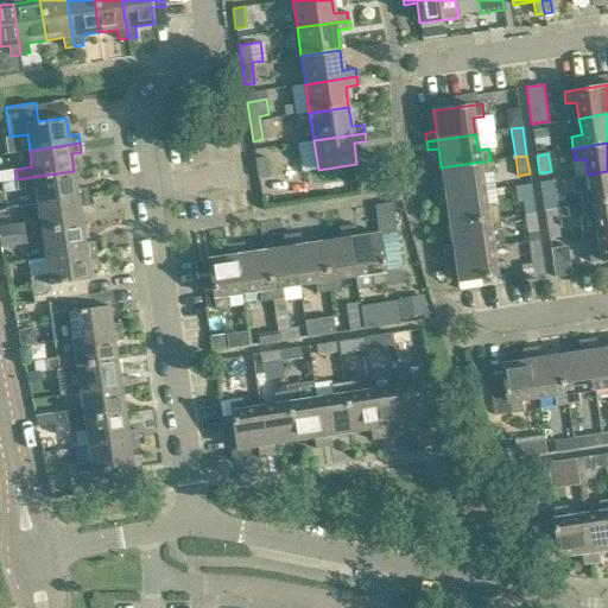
[(255,158),(258,179),(268,177),(265,157),(255,158)]
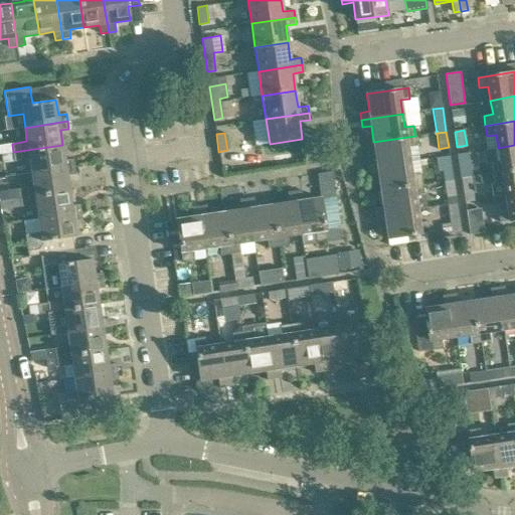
[(368,167),(409,161),(407,148),(416,146),(415,136),(373,142),(376,159),(367,160),(368,167)]
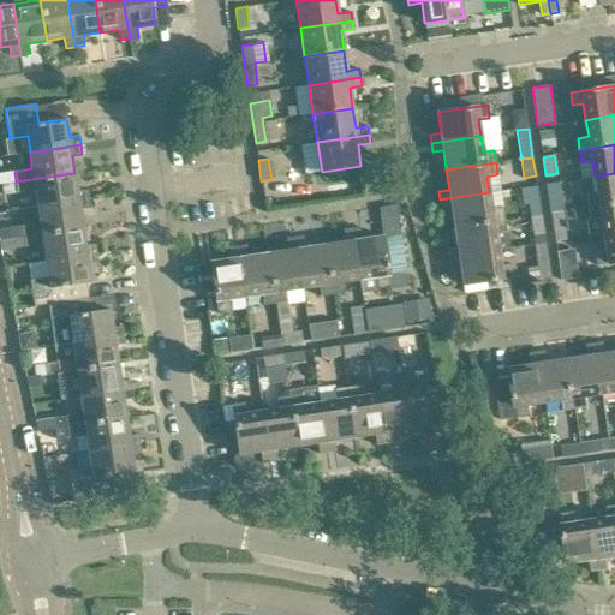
[(15,172),(0,173),(0,184),(16,181),(15,172)]
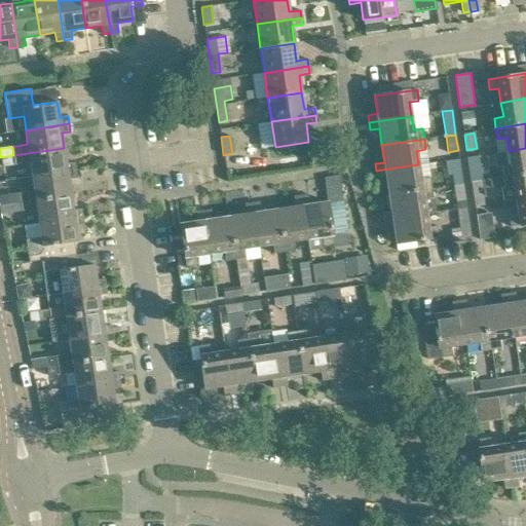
[(61,173),(76,171),(75,162),(66,163),(64,148),(13,155),(13,156),(14,165),(30,162),(32,177),(61,173)]
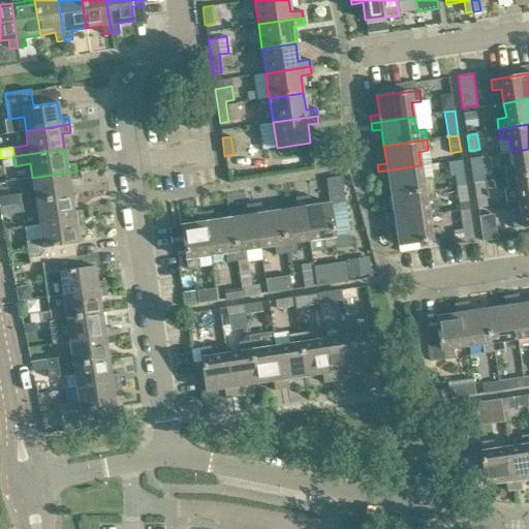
[(505,178),(528,174),(528,149),(511,152),(514,166),(504,167),(505,178)]
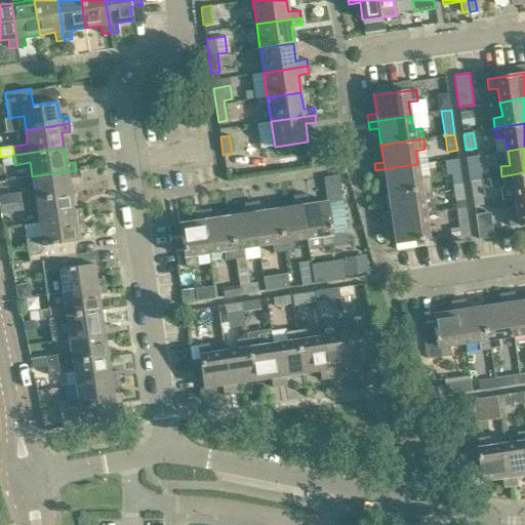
[(13,155),(0,157),(2,166),(14,165),(13,156),(13,155)]
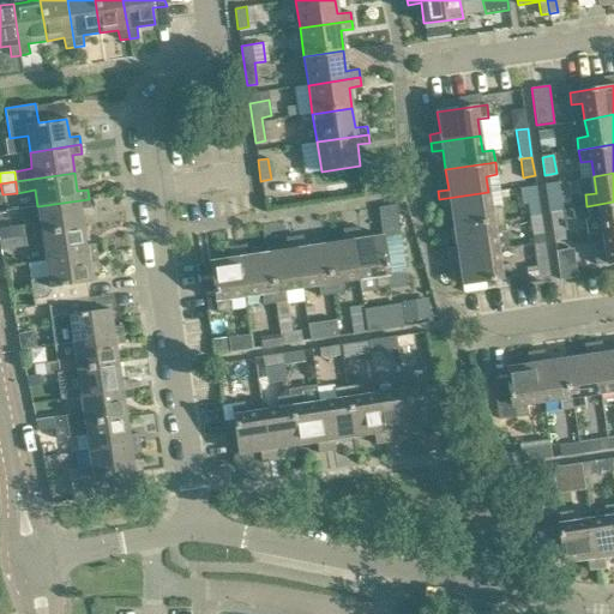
[(549,212),(561,211),(558,181),(546,184),(549,212)]
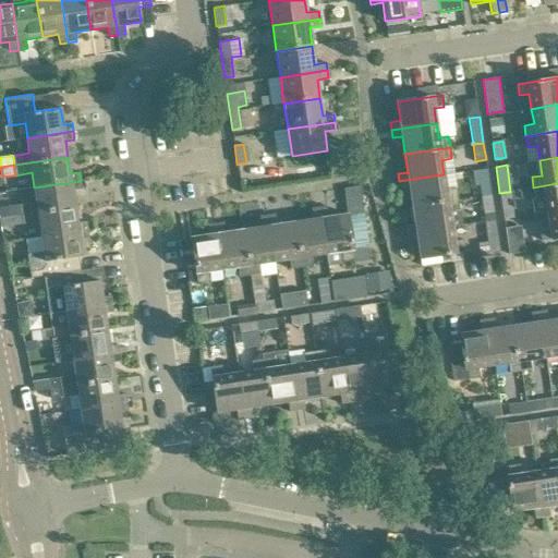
[(412,206),(458,199),(456,187),(446,190),(444,174),(399,181),(400,189),(410,187),(412,206)]
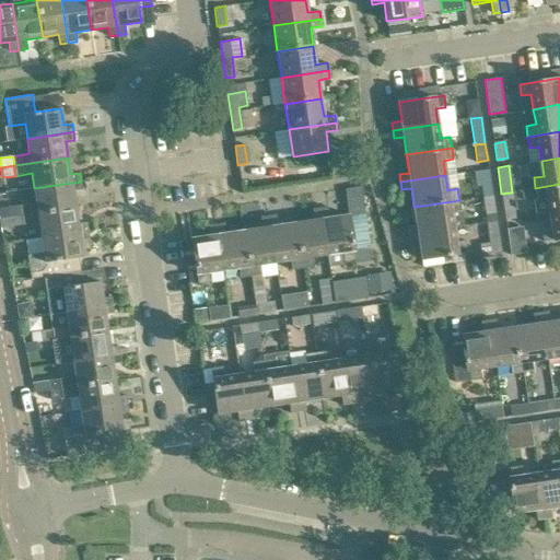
[(483,196),(492,195),(489,175),(480,176),(483,196)]
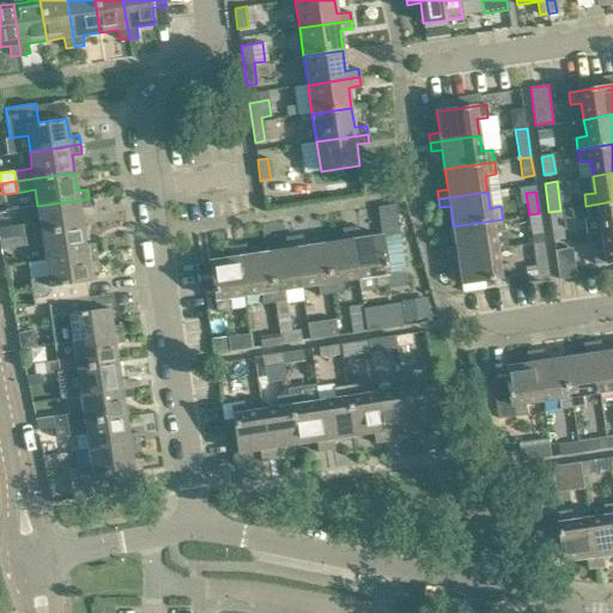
[(24,236),(83,228),(79,208),(90,207),(89,199),(71,201),(37,206),(40,222),(22,225),(24,236)]
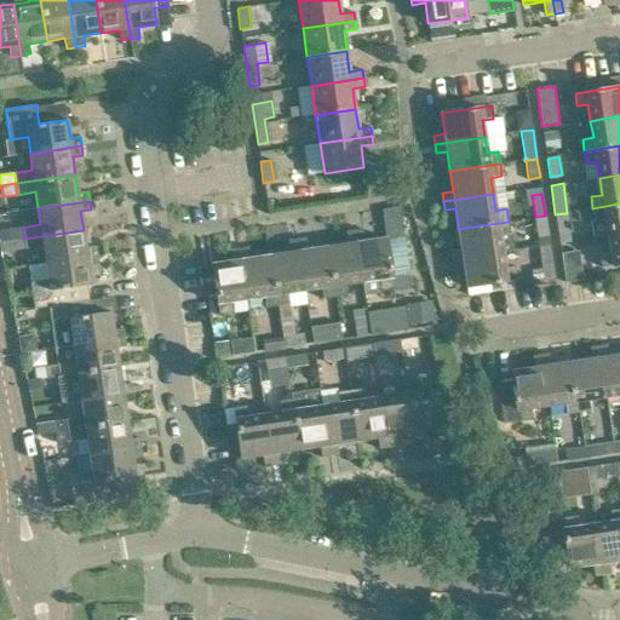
[(608,236),(619,234),(619,204),(592,208),(595,220),(606,219),(608,236)]
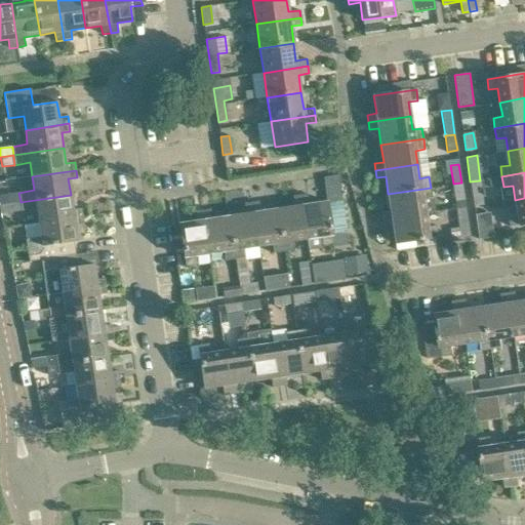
[(480,180),(470,182),(474,206),(484,204),(480,180)]
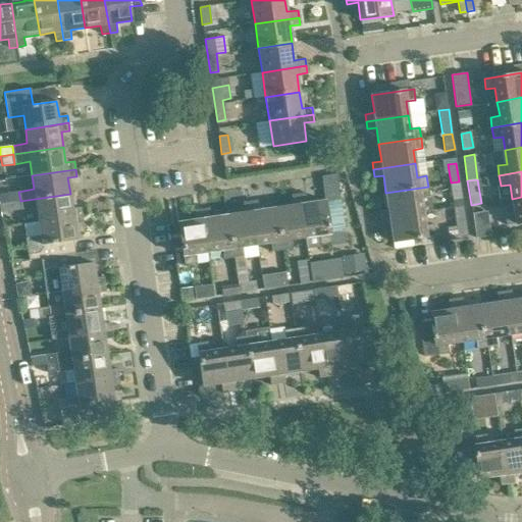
[(452,199),(462,198),(460,181),(459,181),(451,183),(450,183),(452,199)]
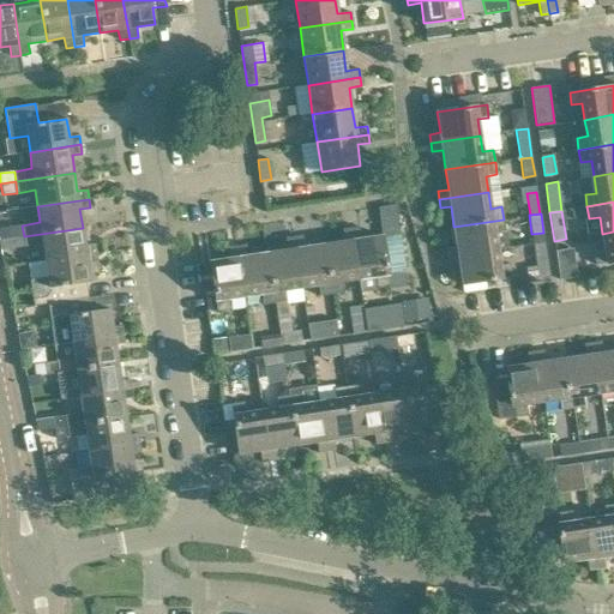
[(447,257),(497,250),(494,233),(505,232),(504,220),(453,227),(457,246),(446,248),(447,257)]
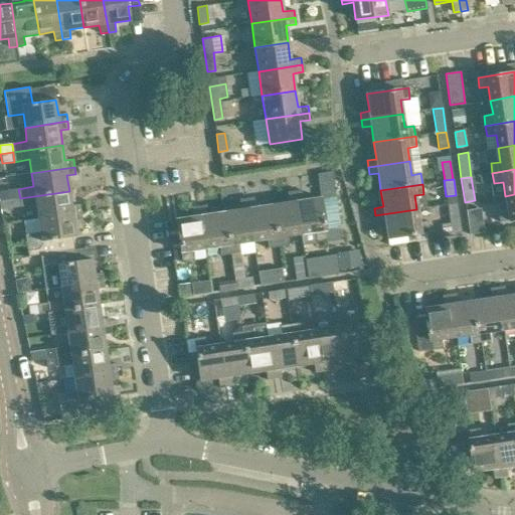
[(18,189),(6,190),(8,200),(20,198),(18,189)]
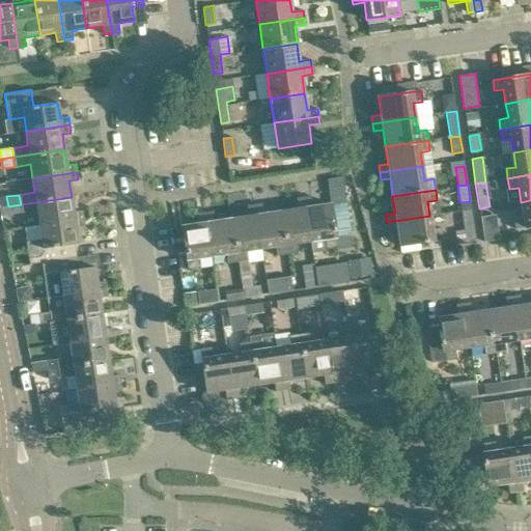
[(39,225),(84,219),(83,211),(74,212),(72,197),(21,204),(22,214),(37,211),(39,225)]
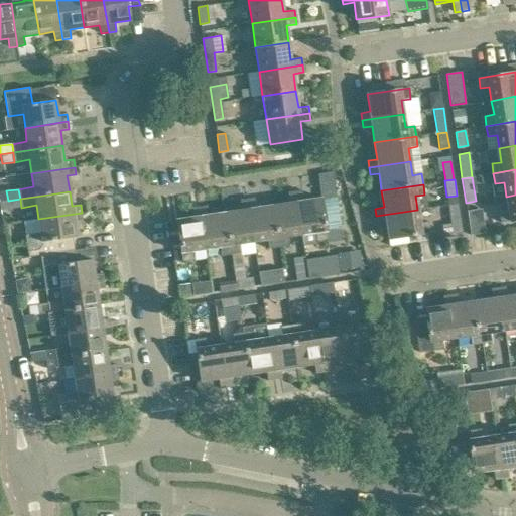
[(315,233),(316,242),(328,240),(321,199),(303,201),(302,191),(295,192),(301,235),(315,233)]
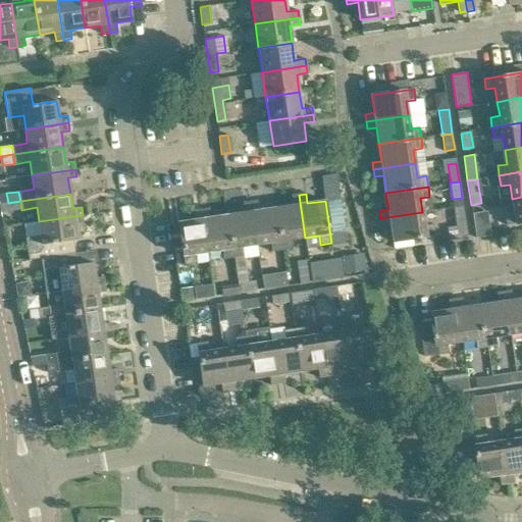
[(291,240),(305,238),(299,195),(292,196),(293,205),(275,208),(282,250),(293,249),(291,240)]
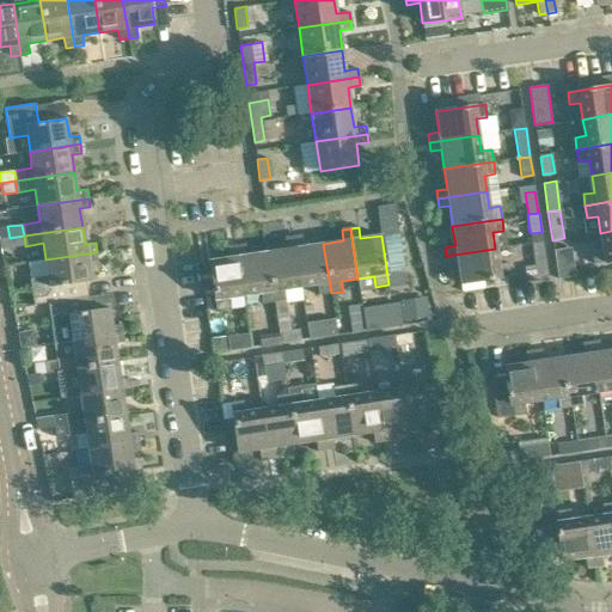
[(603,249),(592,251),(593,264),(611,261),(611,231),(600,233),(603,249)]
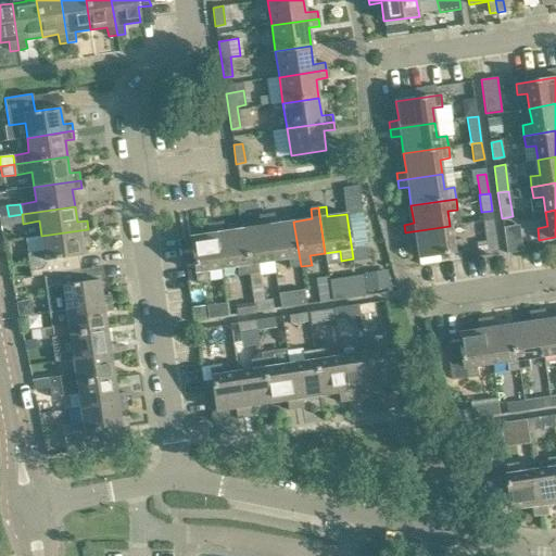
[(22,214),(9,216),(10,226),(23,224),(22,214)]
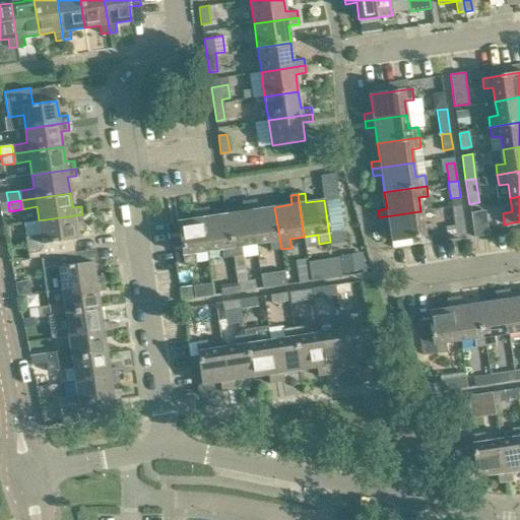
[(281,249),(274,207),(258,209),(256,200),(249,201),(255,244),(269,242),(271,251),(281,249)]
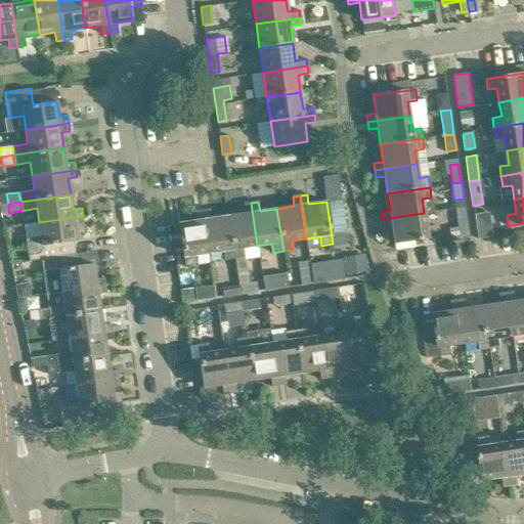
[(244,248),(257,246),(251,203),(244,204),(245,213),(228,216),(235,267),(247,266),(244,248)]
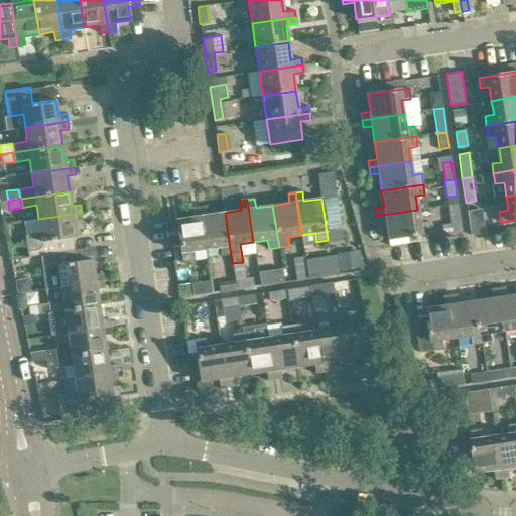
[(462,233),(462,228),(458,202),(447,203),(450,223),(442,224),(444,236),(462,233)]
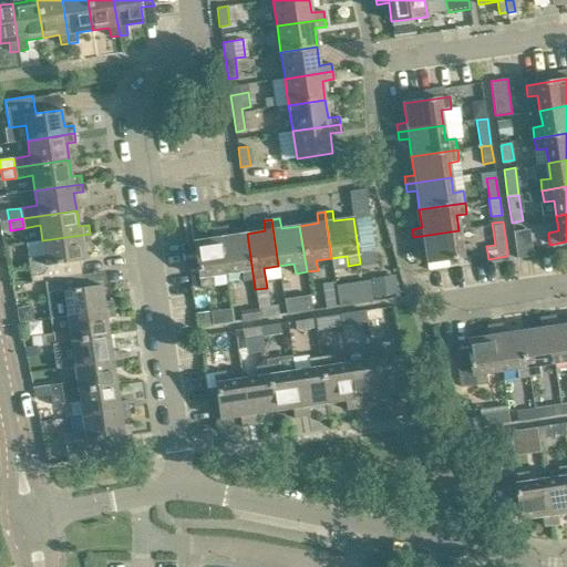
[(255,289),(247,234),(228,236),(227,226),(219,227),(226,274),(241,271),(243,281),(245,281),(246,291),(255,289)]
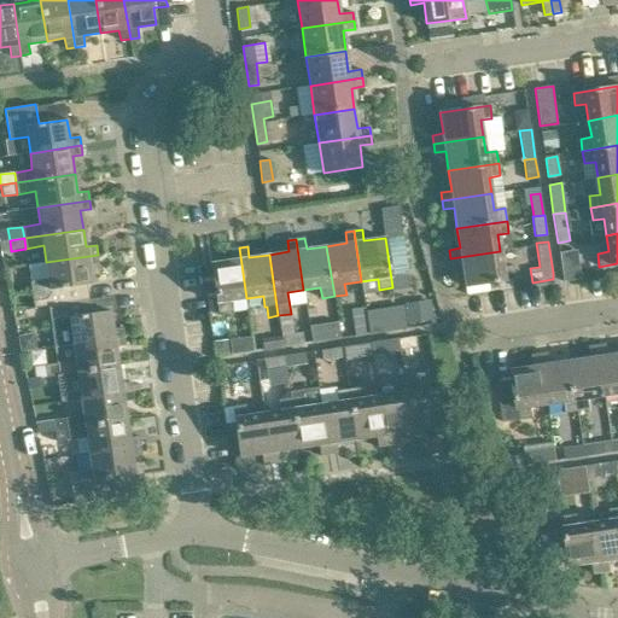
[(229,301),(246,298),(239,248),(231,250),(232,260),(211,263),(219,314),(232,312),(229,301)]
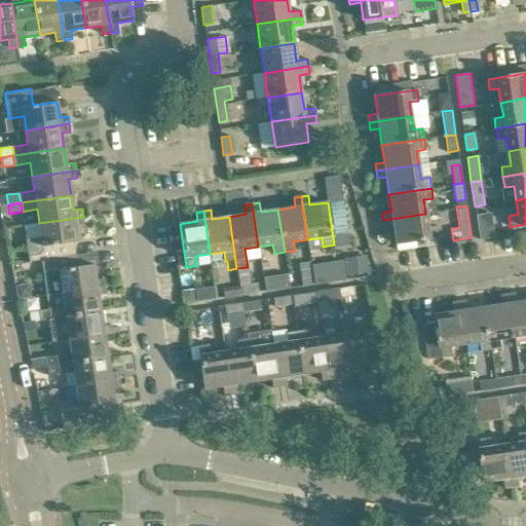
[(487,213),(476,215),(480,238),(491,237),(487,213)]
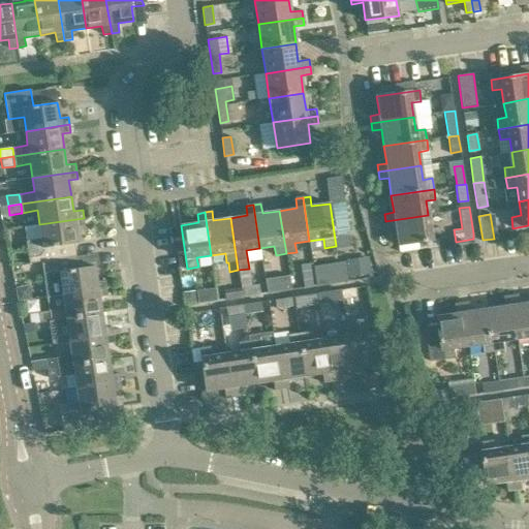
[(398,245),(441,239),(439,227),(430,228),(428,215),(385,221),(386,228),(396,226),(398,245)]
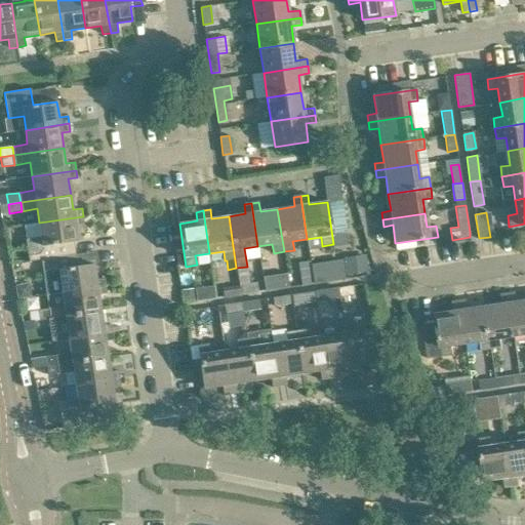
[(29,260),(76,254),(74,241),(77,241),(75,225),(84,224),(83,216),(39,223),(41,237),(26,239),(29,260)]
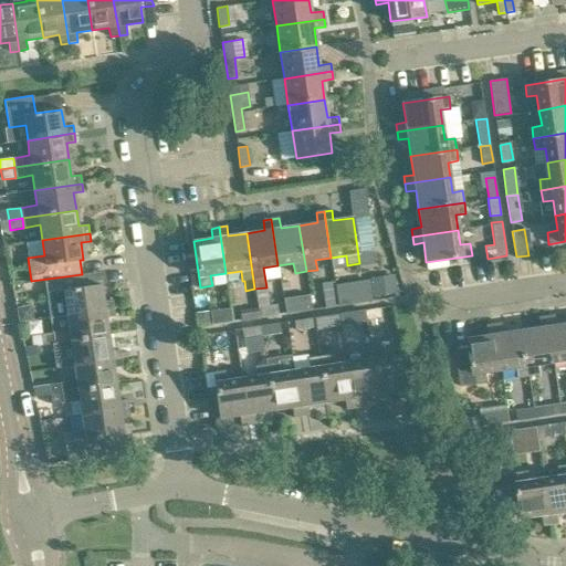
[(66,315),(114,308),(113,300),(103,302),(101,284),(83,287),(82,274),(31,281),(31,282),(44,280),(48,303),(64,301),(66,315)]
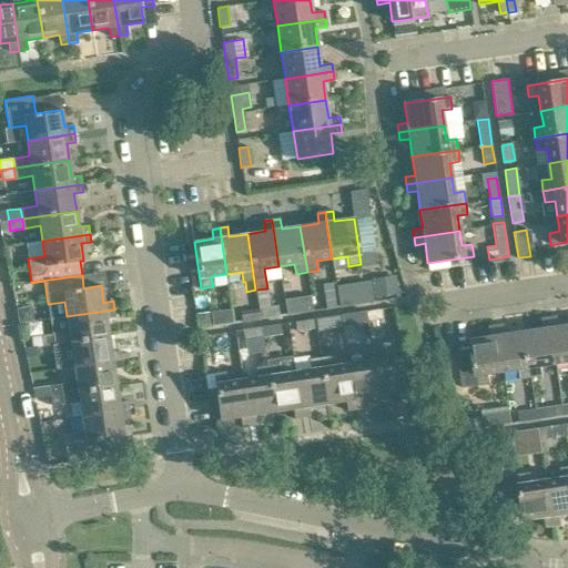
[(395,280),(373,283),(375,298),(397,295),(395,280)]
